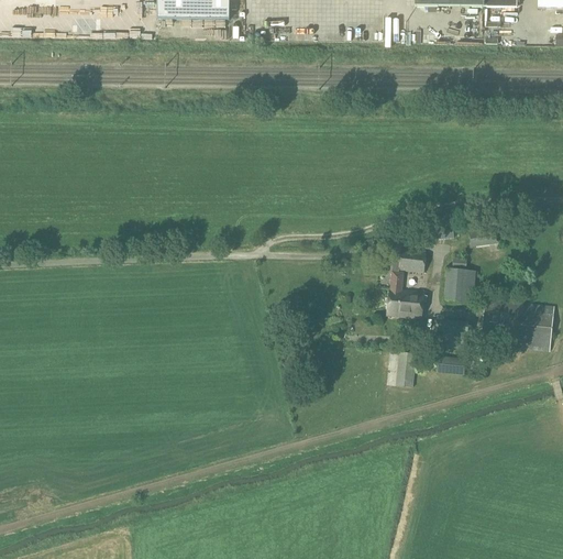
[(157,0),(157,17),(230,18),(230,0),(157,0)]
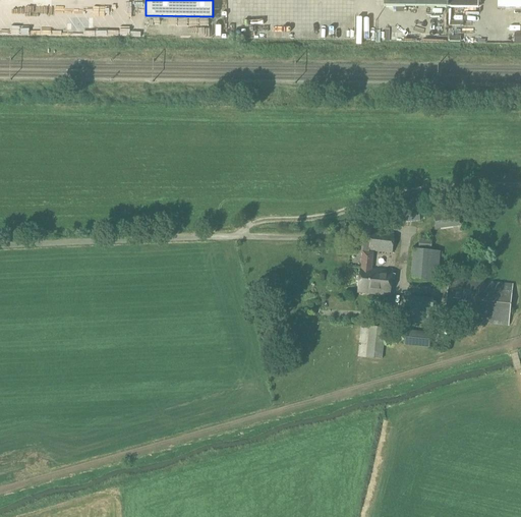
[(420,217),(419,206),(390,209),(391,219),(420,217)]
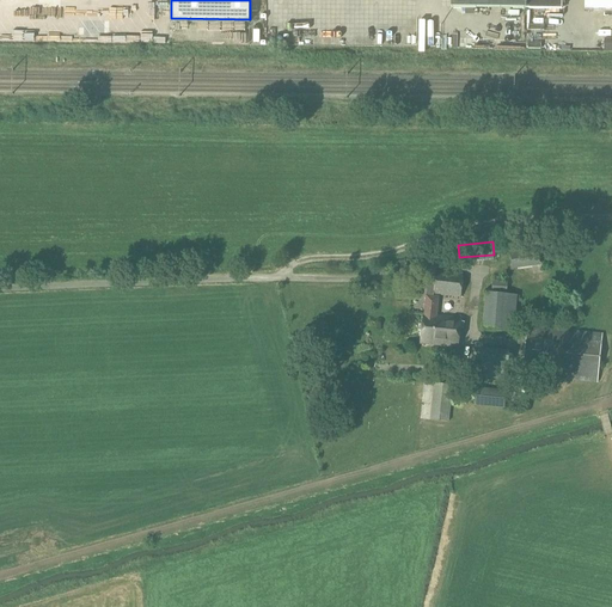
[(538,246),(515,249),(515,257),(516,257),(516,261),(539,258),(538,246)]
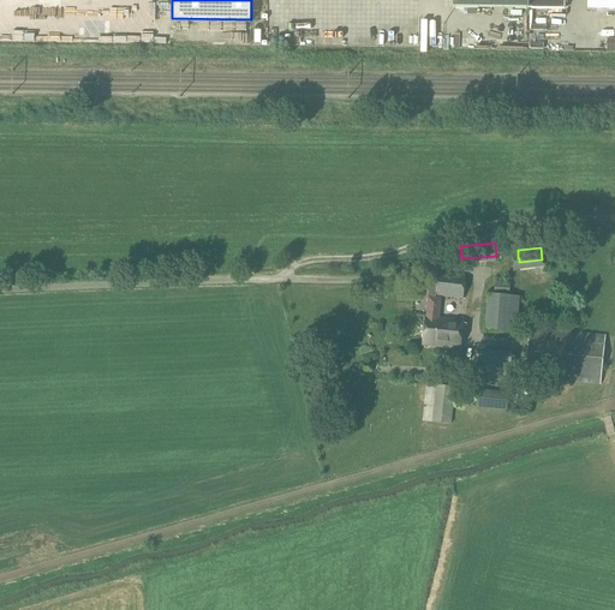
[(427,314),(424,340),(460,345),(464,316),(439,314),(441,294),(436,293),(436,291),(464,295),(466,270),(437,268),(436,281),(430,281),(427,314)]
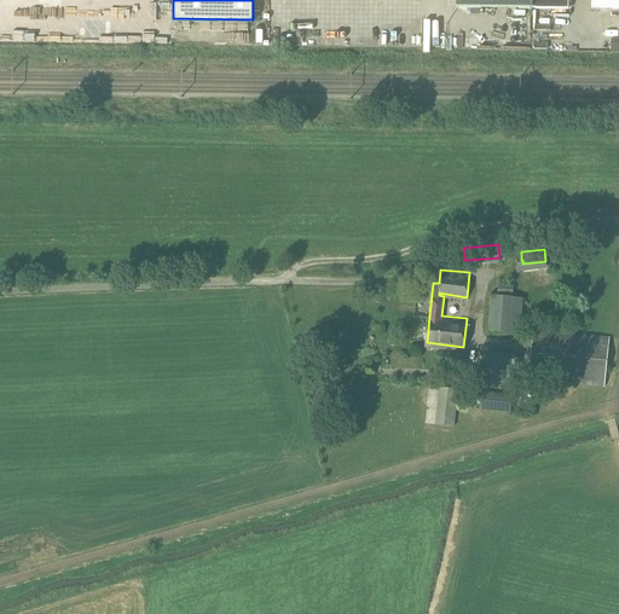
[(492,291),(489,330),(521,334),(524,301),(526,301),(527,295),(524,295),(524,294),(513,294),(514,281),(499,279),(498,293),(492,291)]
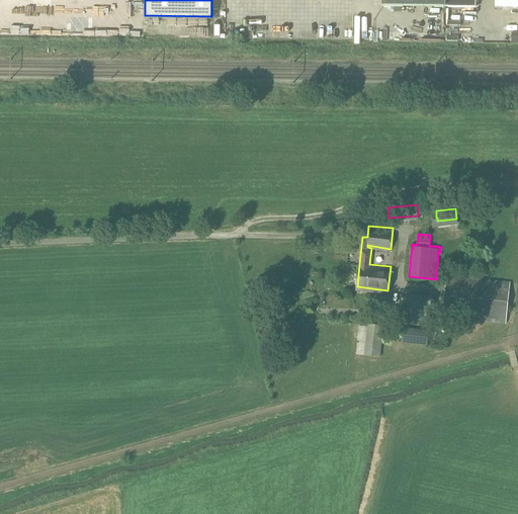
[(511,278),(447,272),(442,314),(506,321),(511,278)]
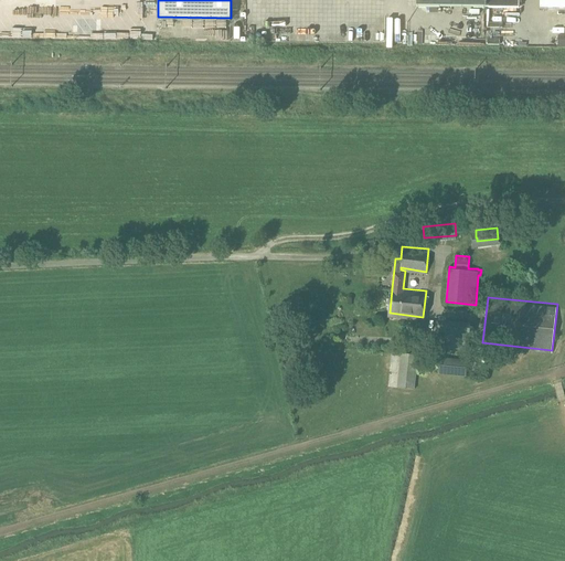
[(471,319),(445,317),(441,345),(468,348),(471,319)]
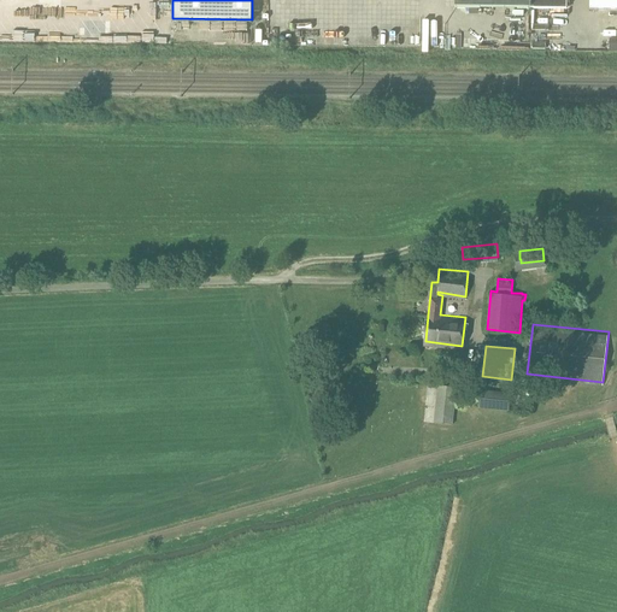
[(457,384),(438,382),(434,419),(453,421),(457,384)]
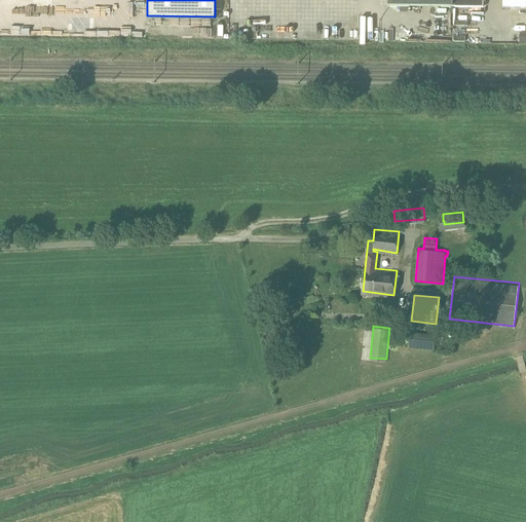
[(436,332),(410,330),(409,345),(434,347),(436,332)]
